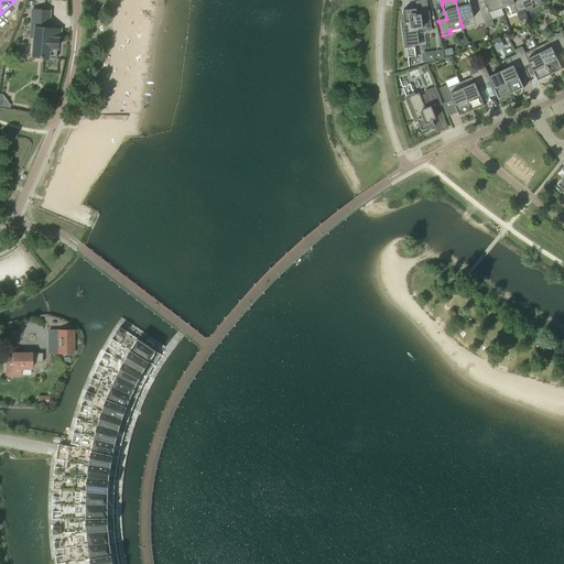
[(484,23),(479,10),(473,11),(468,0),(455,0),(461,21),(473,18),(476,26),(484,23)]
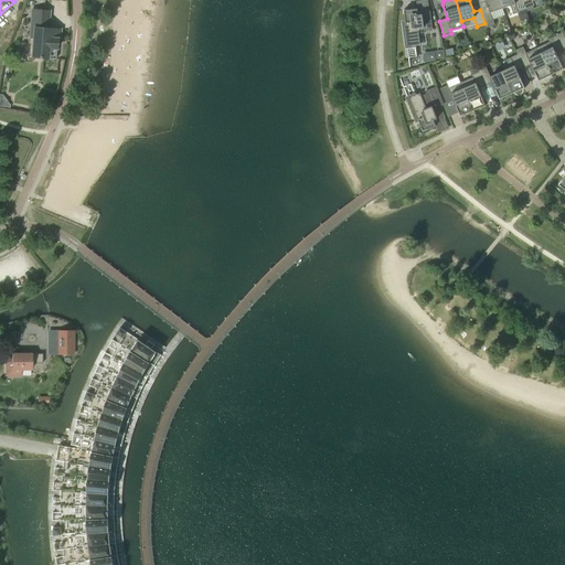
[(484,0),(488,7),(480,10),(484,23),(486,28),(494,25),(490,12),(502,8),(499,0),(484,0)]
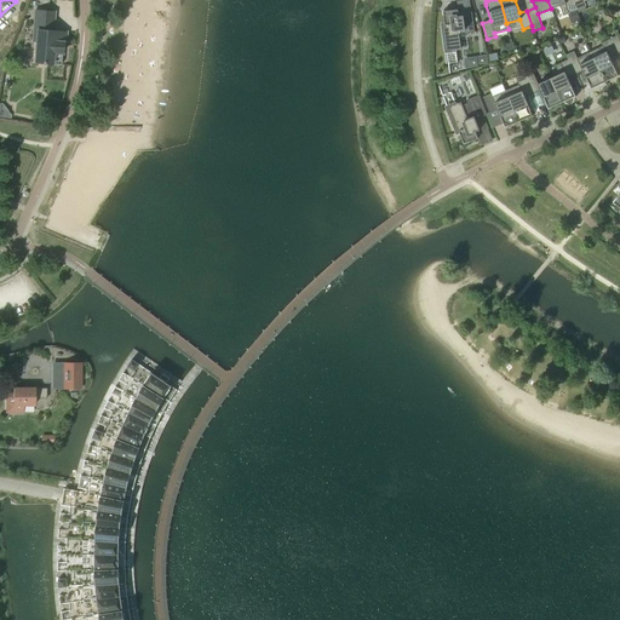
[(547,0),(551,9),(560,6),(563,16),(578,10),(573,0),(547,0)]
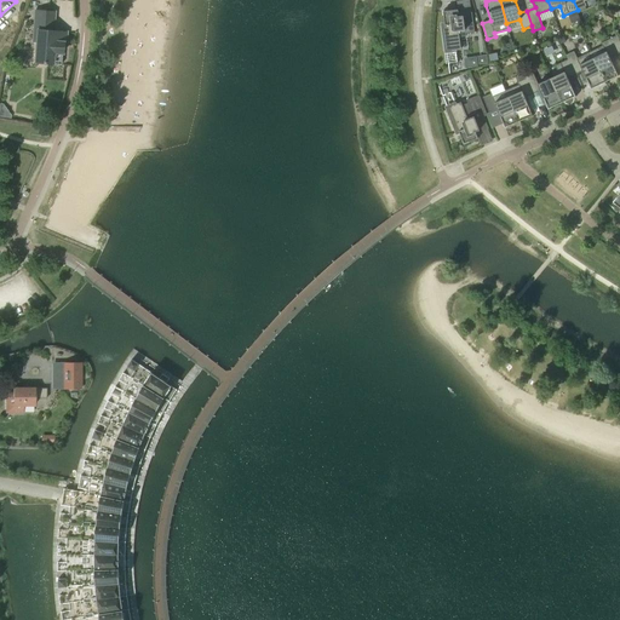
[(573,0),(578,10),(586,6),(583,0),(573,0)]
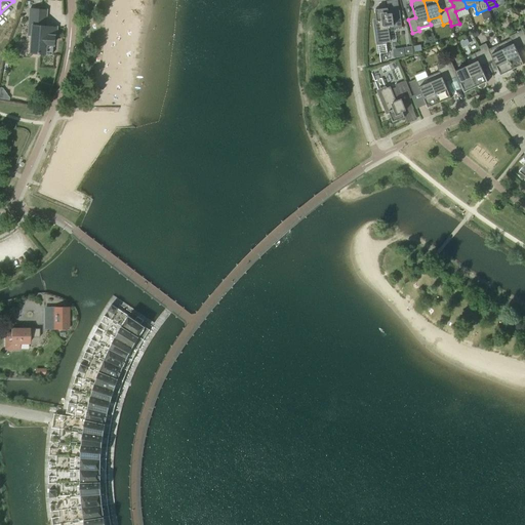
[(375,9),(376,19),(373,19),(376,45),(387,44),(387,42),(390,42),(388,27),(393,26),(394,29),(402,28),(400,10),(391,11),(392,13),(389,13),(388,8),(375,9)]
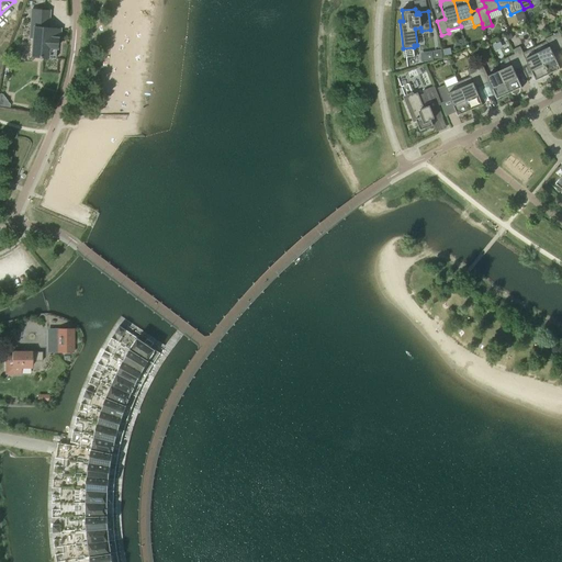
[(57,40),(59,40),(60,30),(45,29),(47,11),(32,10),(31,29),(33,29),(31,57),(55,59),(57,40)]
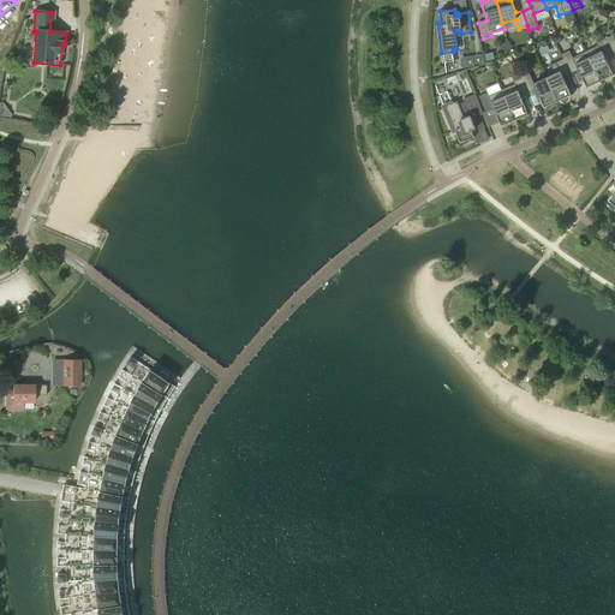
[(575,21),(572,11),(563,15),(566,24),(575,21)]
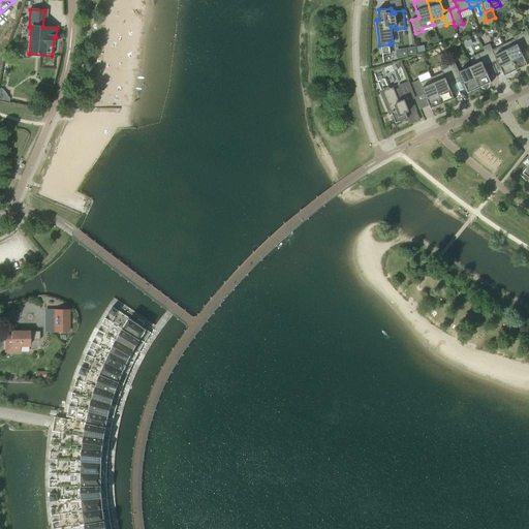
[(527,30),(520,33),(526,47),(528,44),(528,31),(528,32),(527,30)]
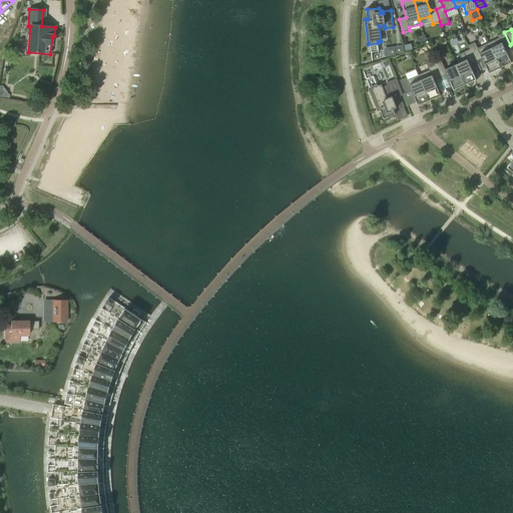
[(510,45),(504,32),(498,36),(499,38),(488,43),(500,68),(511,62),(504,48),(510,45)]
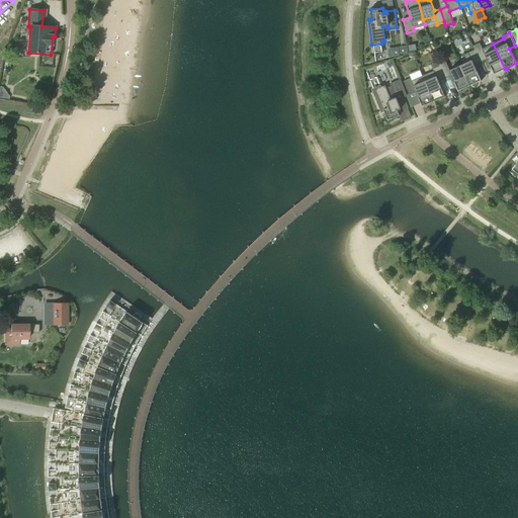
[(505,69),(493,44),(483,49),(480,44),(472,47),(475,50),(481,63),(487,60),(493,71),(494,74),(496,73),(505,69)]
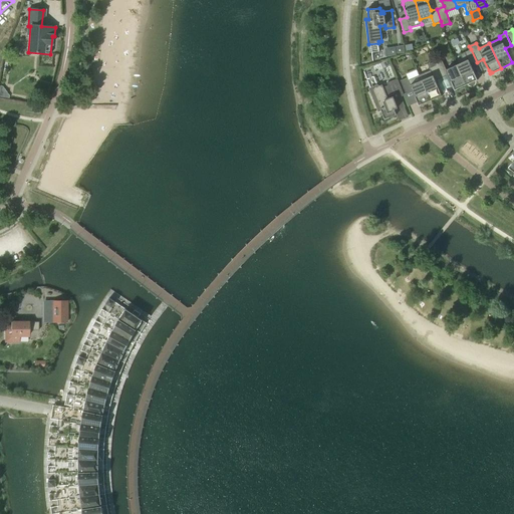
[(396,47),(384,49),(386,57),(397,56),(396,47)]
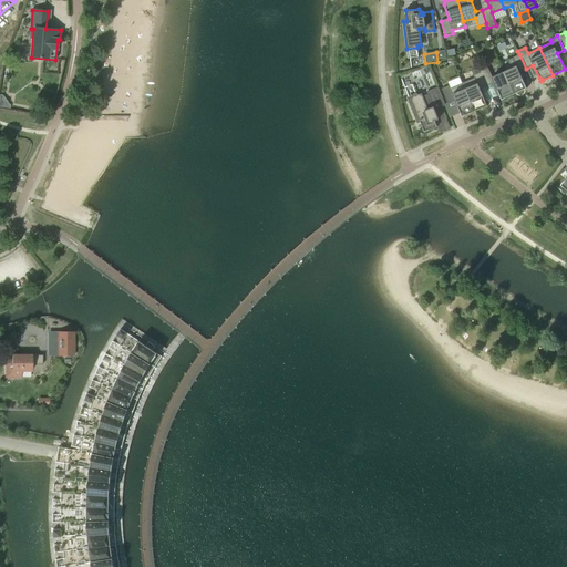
[(512,69),(504,72),(514,94),(526,88),(518,72),(526,69),(519,54),(507,60),(512,69)]
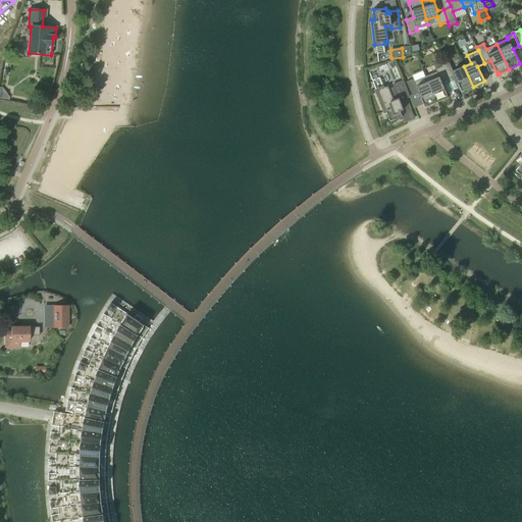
[(473,87),(464,66),(453,70),(448,60),(440,63),(442,66),(449,80),(455,76),(460,89),(462,92),(464,91),(473,87)]
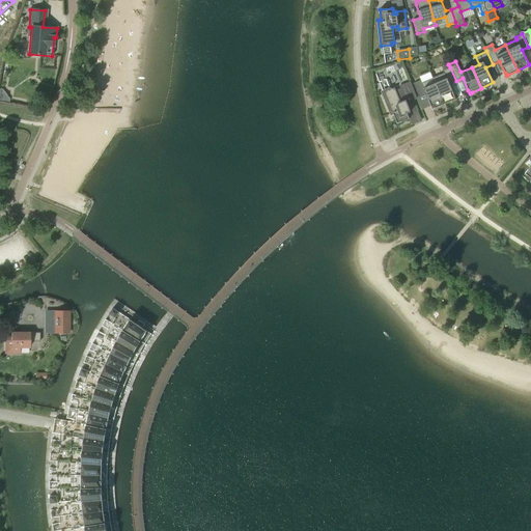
[(456,81),(450,67),(444,71),(443,71),(444,73),(432,78),(444,104),(456,99),(449,83),(456,81)]
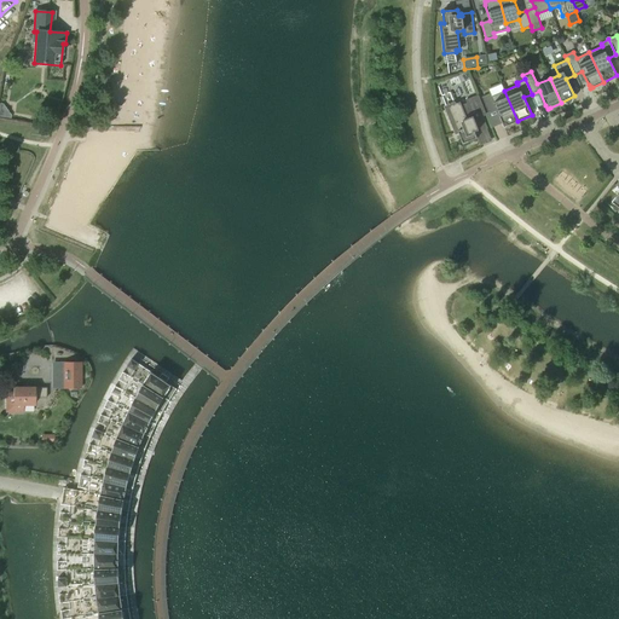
[(492,94),(504,88),(502,82),(490,88),(492,94)]
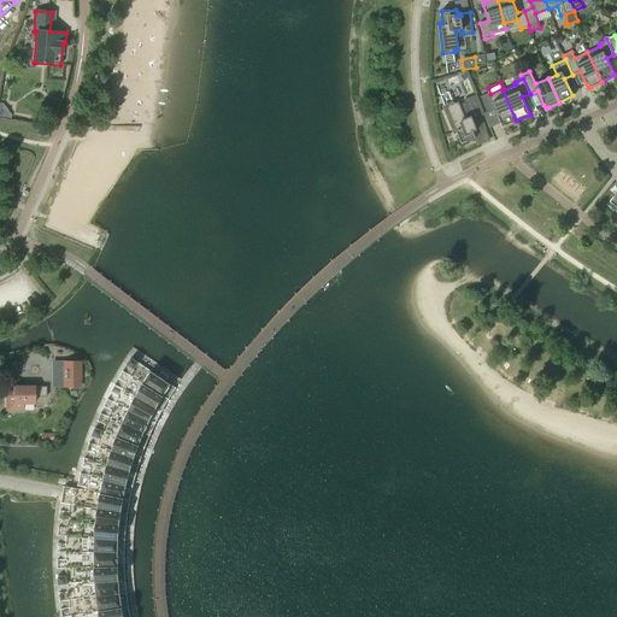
[(516,121),(503,90),(491,95),(489,93),(481,97),(487,112),(494,109),(500,123),(501,123),(503,127),(505,125),(516,121)]
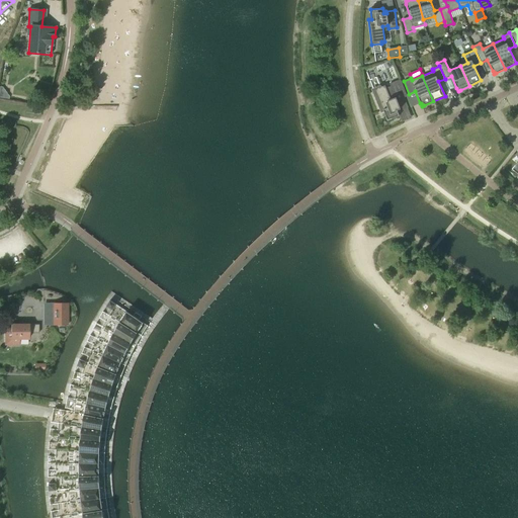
[(401,110),(408,107),(404,97),(407,96),(401,79),(390,84),(391,86),(385,88),(384,85),(373,90),(379,104),(381,110),(383,110),(387,120),(400,115),(397,110),(400,109),(401,110)]
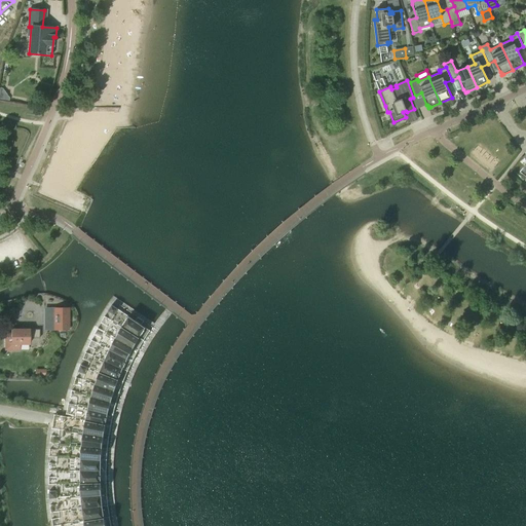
[(112,305),(108,311),(113,314),(117,308),(112,305)]
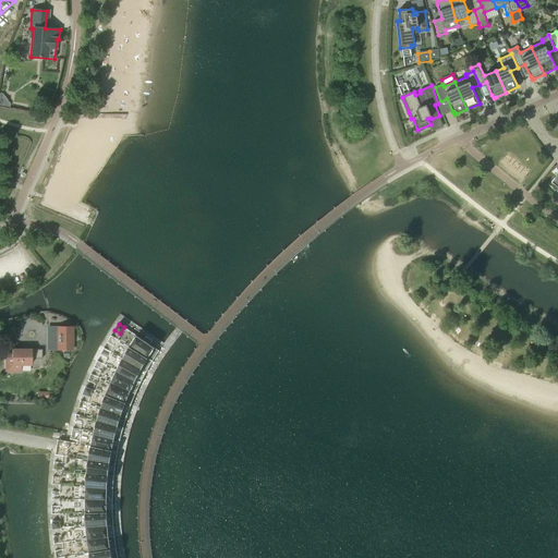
[(73,350),(73,327),(57,327),(57,350),(73,350)]
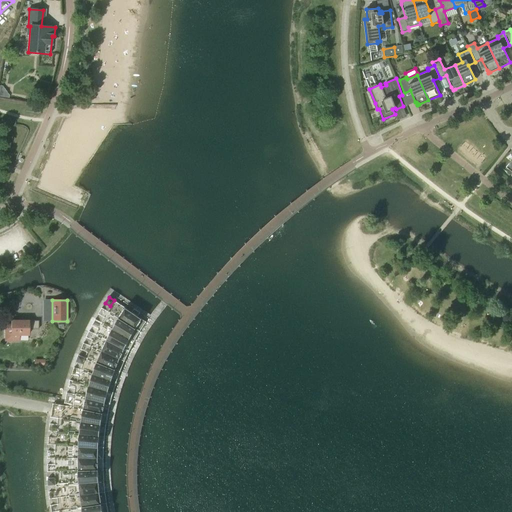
[(102,308),(98,314),(103,317),(107,311),(102,308)]
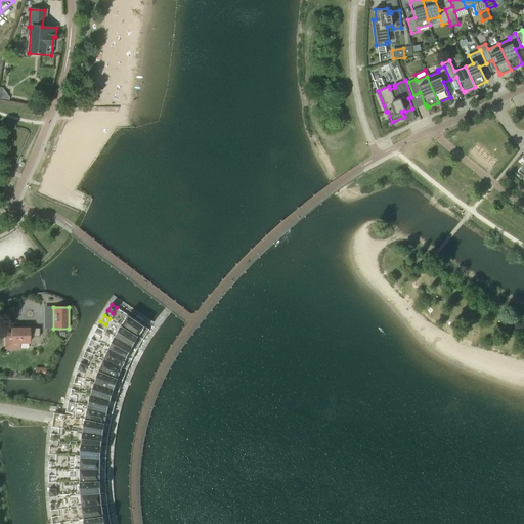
[(137,316),(135,319),(128,315),(124,321),(121,325),(143,339),(149,330),(140,323),(143,320),(137,316)]
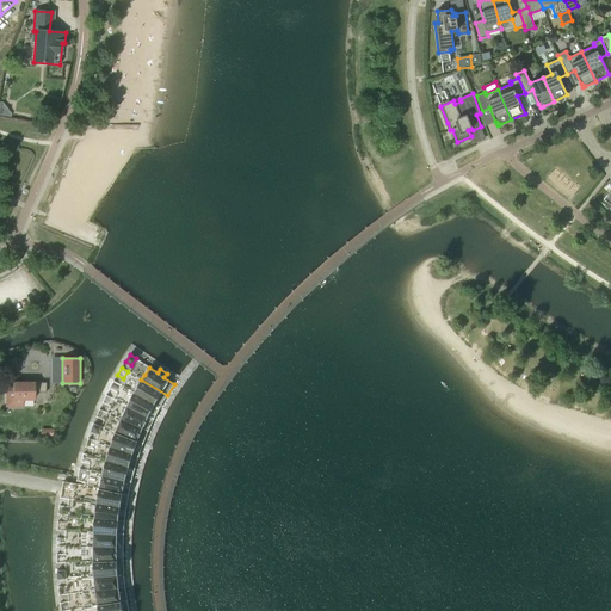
[(134,393),(155,405),(160,407),(167,395),(141,380),(139,384),(134,393)]
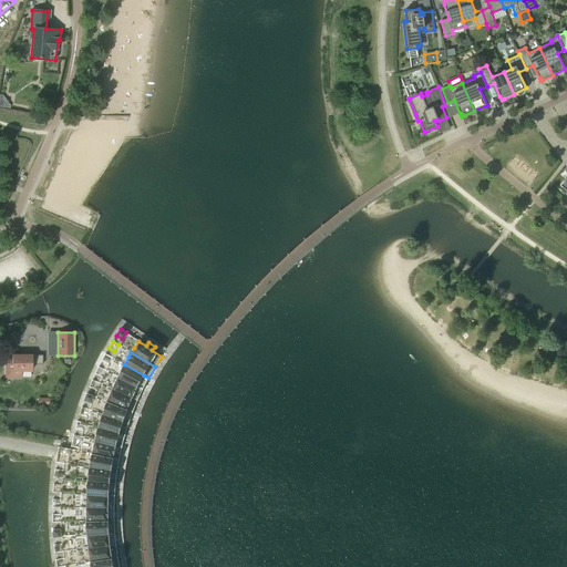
[(107,363),(111,357),(105,353),(102,361),(107,363)]
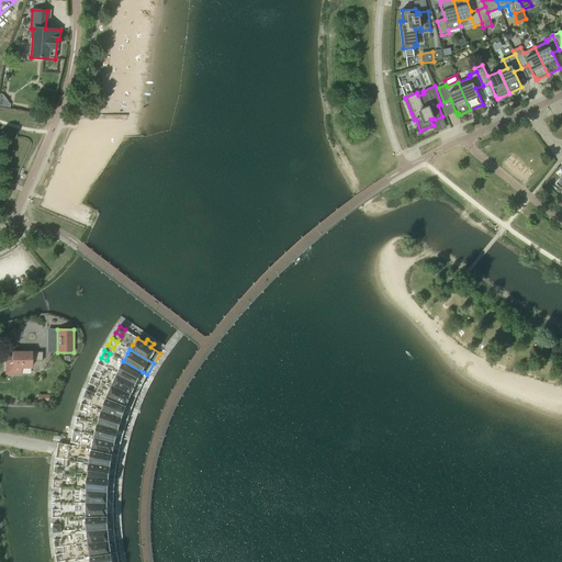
[(42,352),(12,352),(12,359),(6,359),(6,368),(6,369),(7,371),(8,372),(10,373),(12,374),(21,374),(21,368),(31,368),(31,361),(42,361),(42,352)]
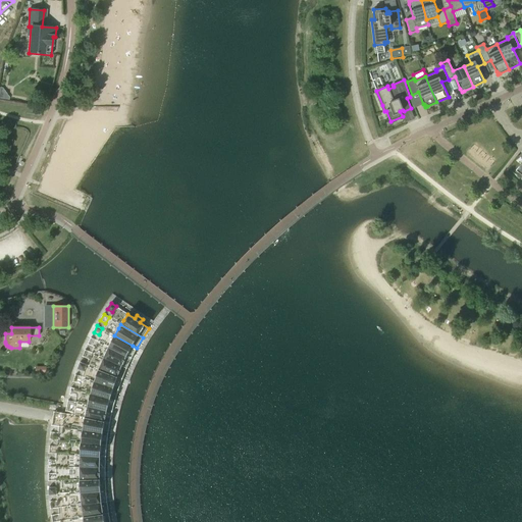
[(133,346),(114,335),(109,347),(127,356),(133,346)]
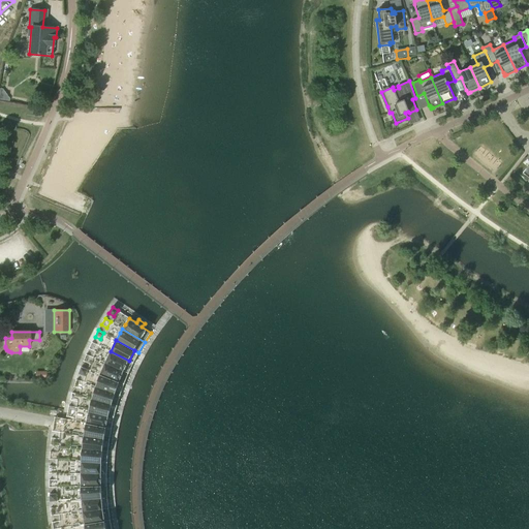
[(94,351),(97,344),(92,342),(89,348),(94,351)]
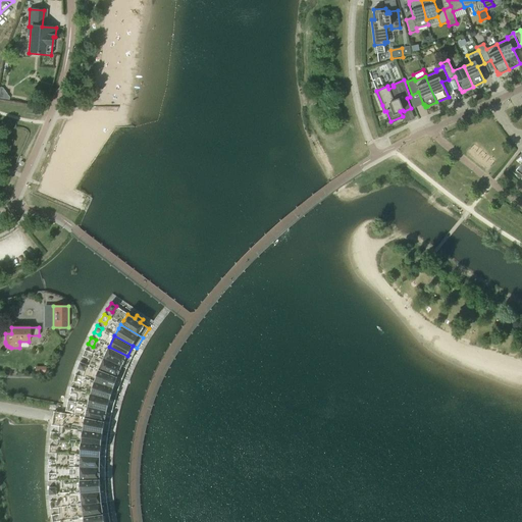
[(127,356),(109,347),(104,358),(126,368),(132,358),(127,356)]
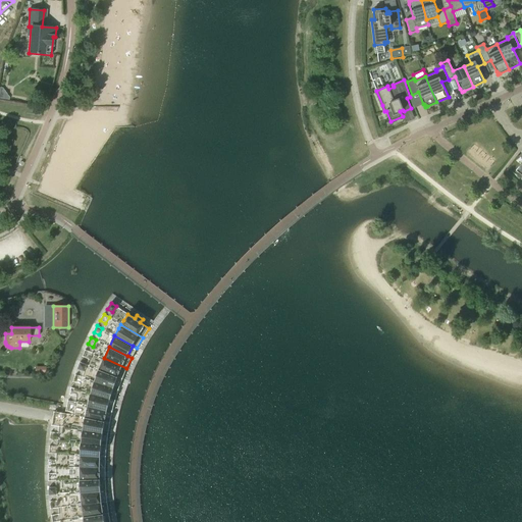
[(102,362),(99,369),(122,378),(126,368),(104,358),(102,362)]
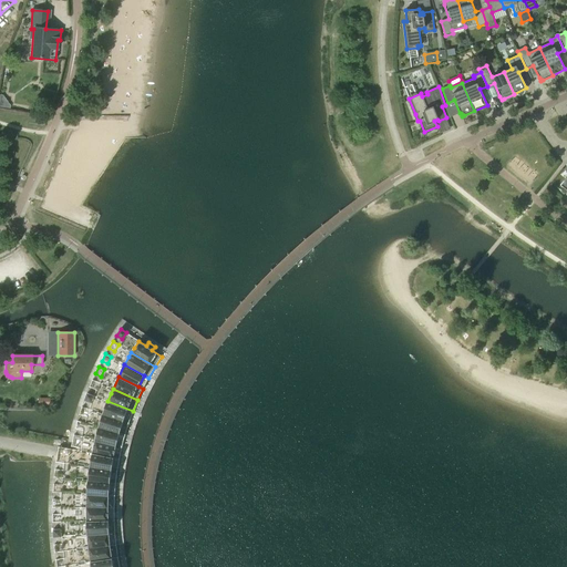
[(133,411),(107,401),(106,405),(103,414),(129,423),(133,411)]
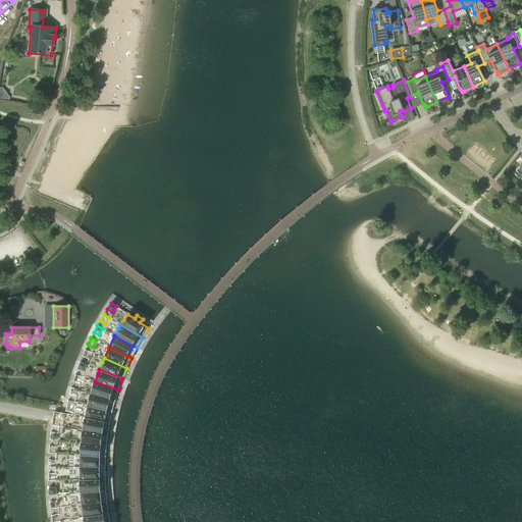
[(94,384),(91,394),(115,401),(118,389),(95,381),(94,384)]
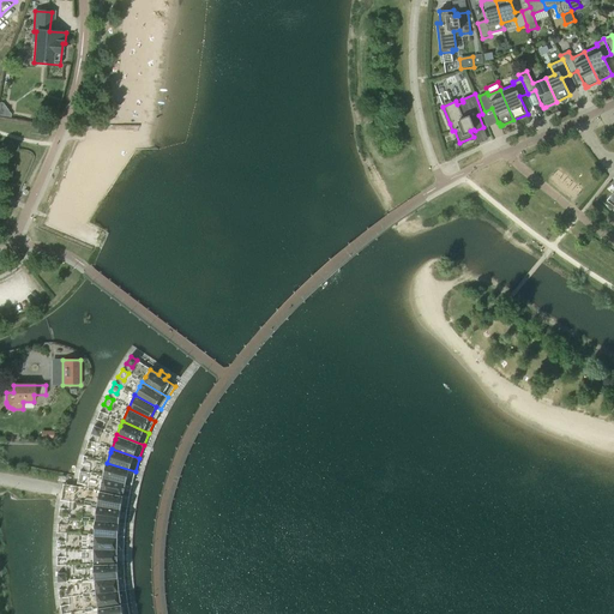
[(106,467),(103,476),(132,483),(136,471),(107,463),(106,467)]
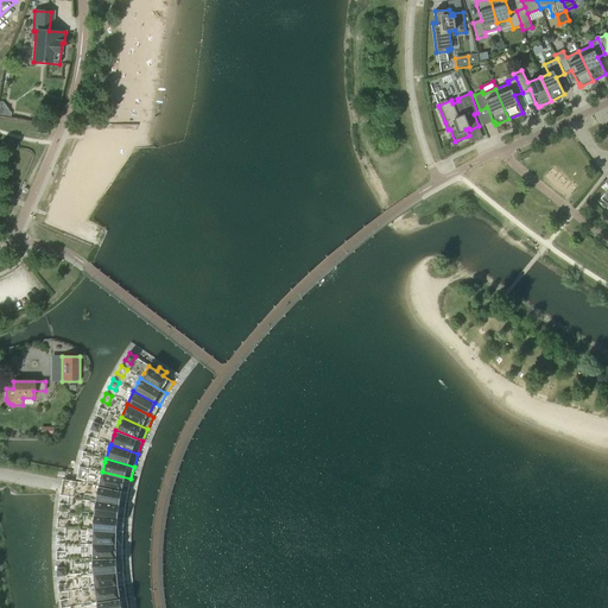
[(101,476),(99,486),(128,492),(131,479),(102,472),(101,476)]
